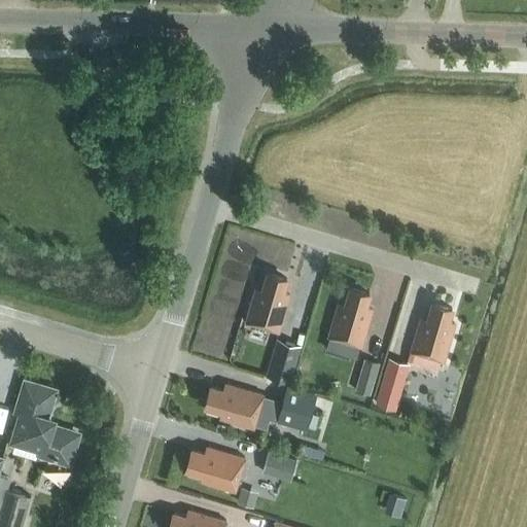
[(284,289),(288,276),(266,270),(260,287),(256,286),(255,289),(254,289),(244,322),(279,332),(291,291),(284,289)]
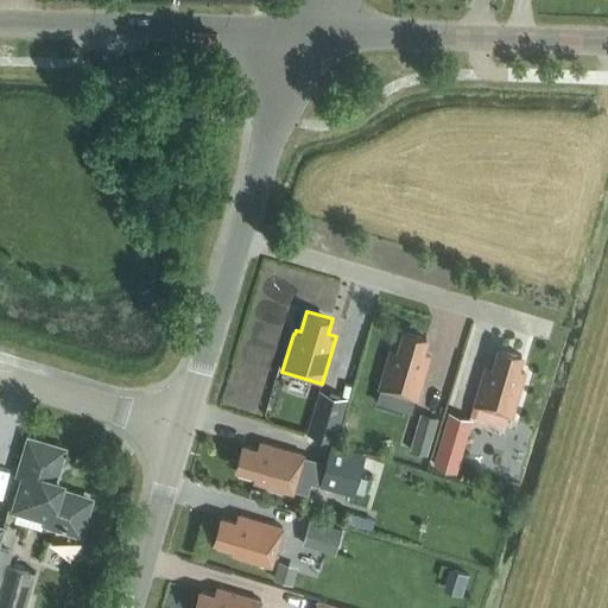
[(425,352),(430,335),(403,328),(397,349),(390,347),(382,374),(381,373),(377,388),(418,400),(431,354),(425,352)]
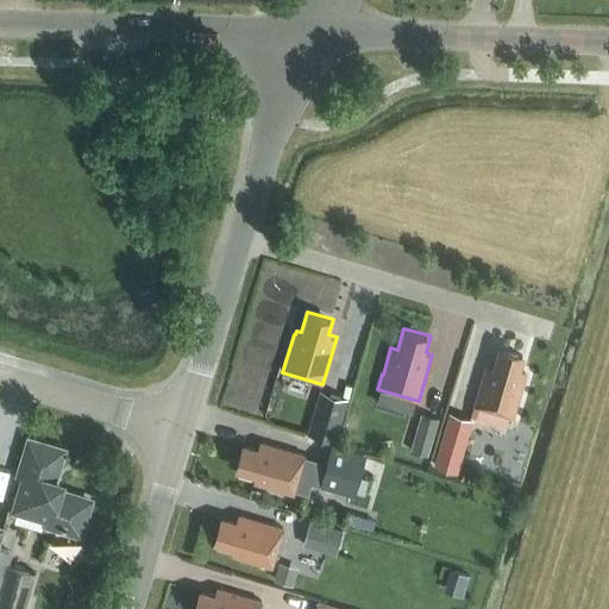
[(520,369),(525,353),(498,345),(493,366),(485,364),(473,406),(513,418),(527,371),(520,369)]
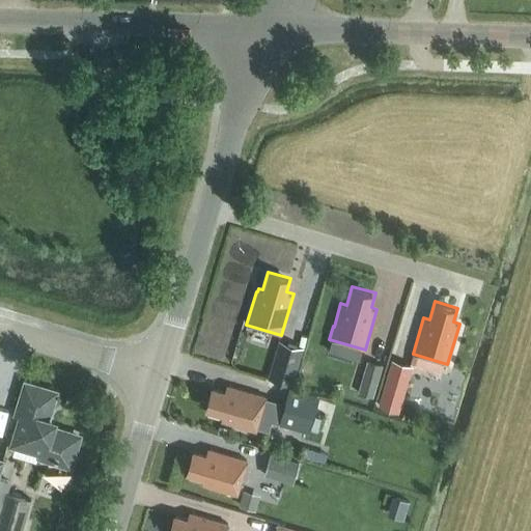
[(280,338),(268,376),(292,384),(304,345),(280,338)]
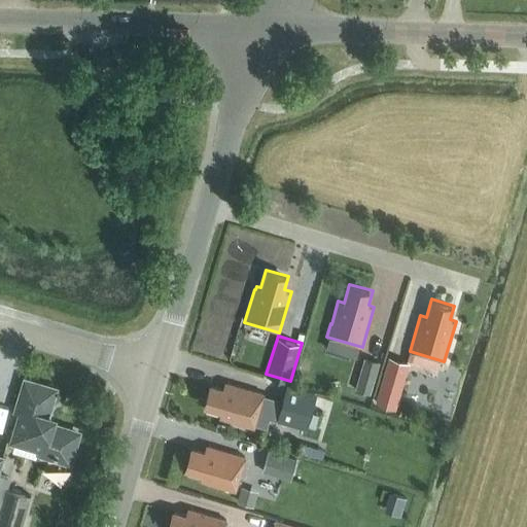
[(380,361),(364,357),(355,389),(371,393),(380,361)]
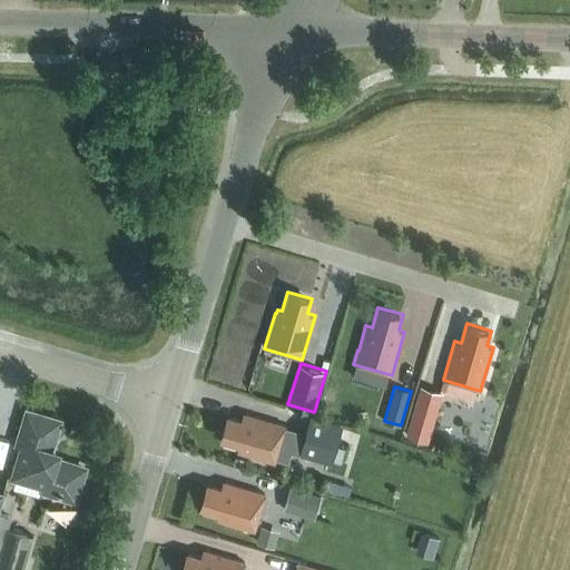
[(440,391),(423,386),(409,436),(425,441),(440,391)]
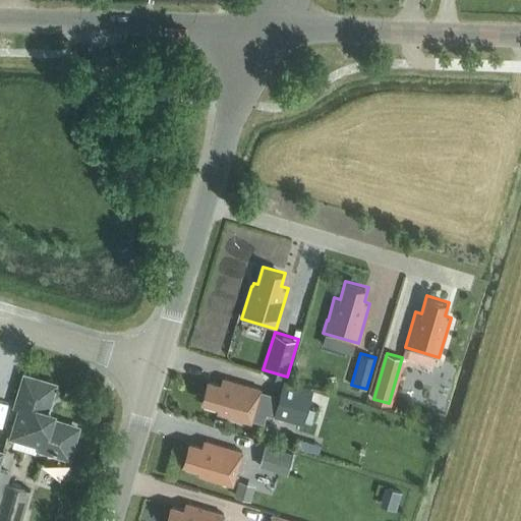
[(68,455),(76,427),(50,419),(52,413),(45,411),(53,386),(25,377),(9,430),(42,441),(41,447),(68,455)]
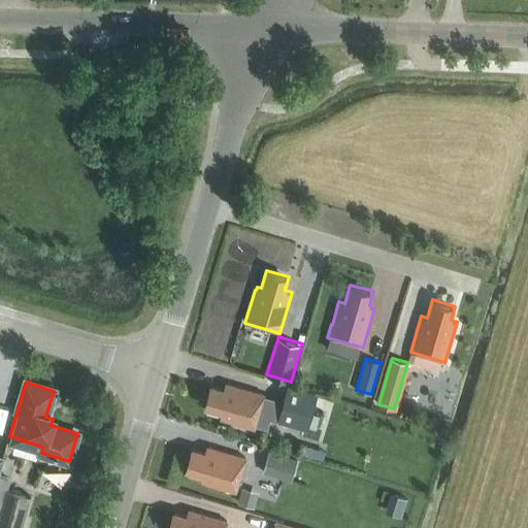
[(265,394),(228,384),(226,391),(211,387),(206,406),(224,411),(222,419),(255,428),(265,394)]
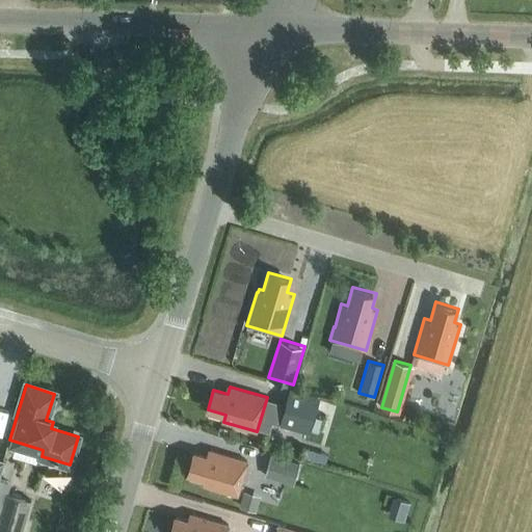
[(309,433),(320,396),(290,388),(278,424),(309,433)]
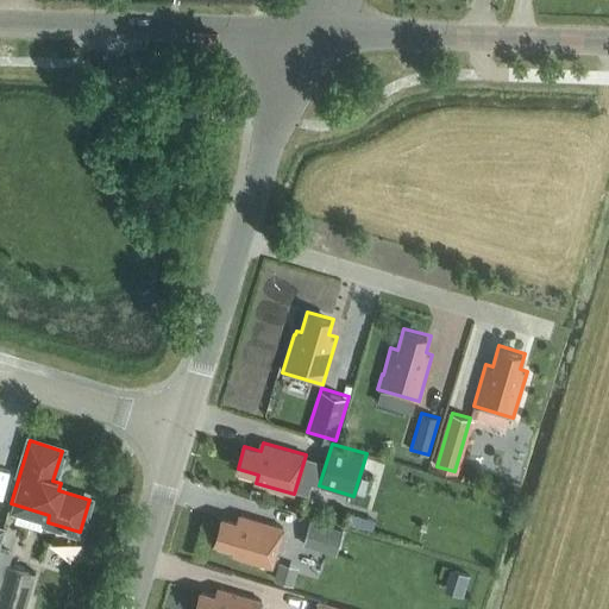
[(284,528),(242,515),(239,523),(223,519),(217,541),(237,547),(234,556),(272,567),(284,528)]
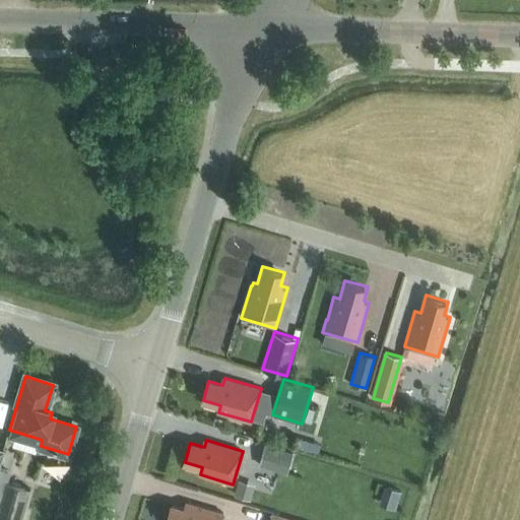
[(286,473),(293,452),(264,444),(258,465),(286,473)]
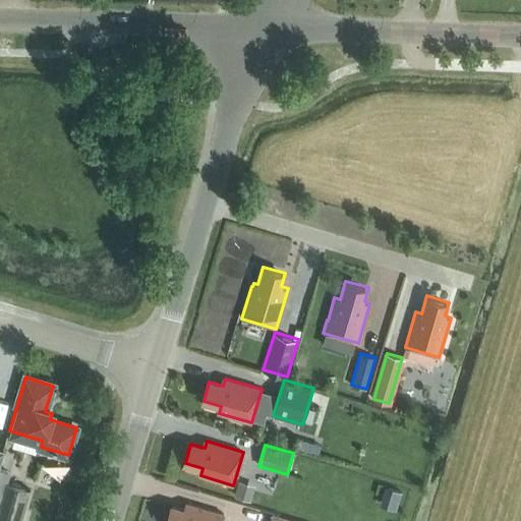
[(0,520),(20,520),(31,489),(7,482),(10,472),(0,469),(0,461),(3,451),(0,450),(0,520)]
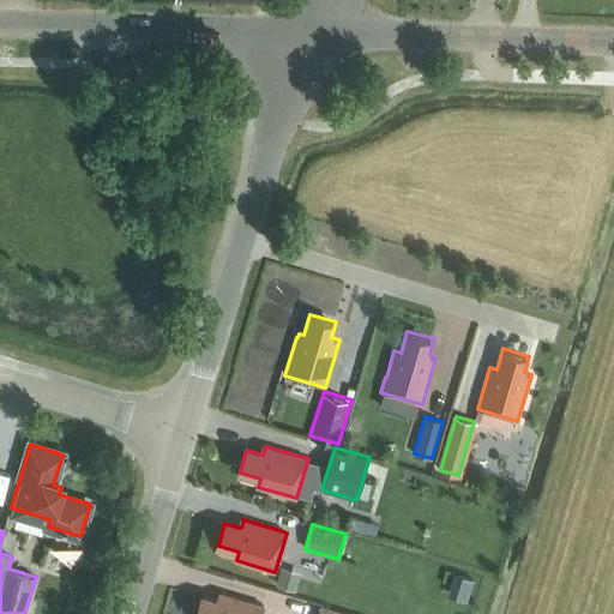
[(301,572),(282,566),(276,583),(296,589),(301,572)]
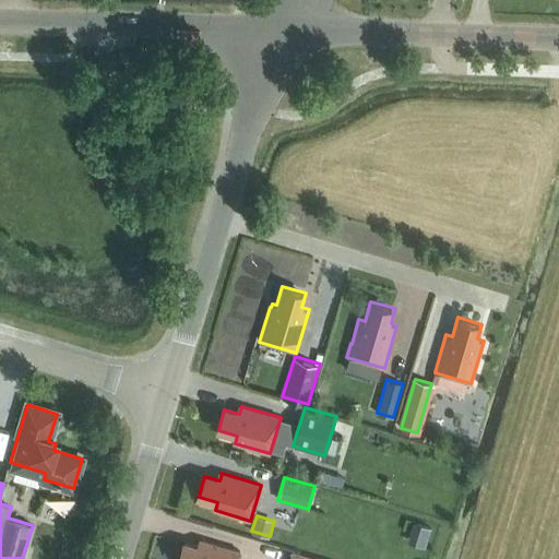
[(432,540),(436,524),(421,522),(419,539),(432,540)]
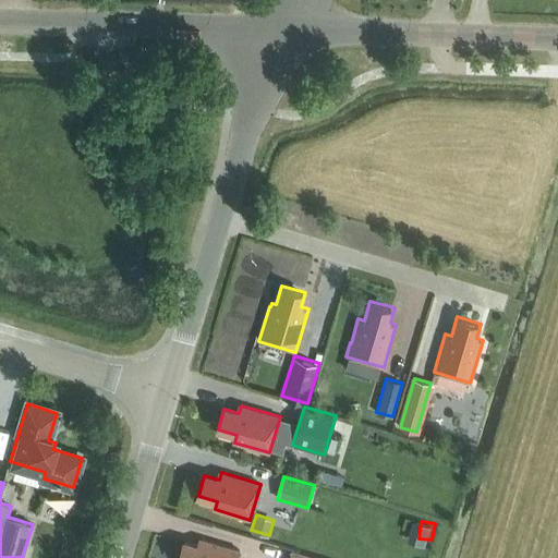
[(238,557),(240,552),(202,540),(199,547),(184,543),(180,557),(238,557)]
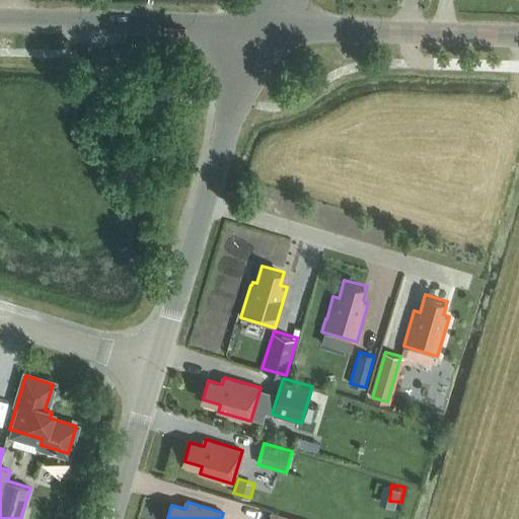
[(297,518),(267,510),(264,518),(297,518)]
